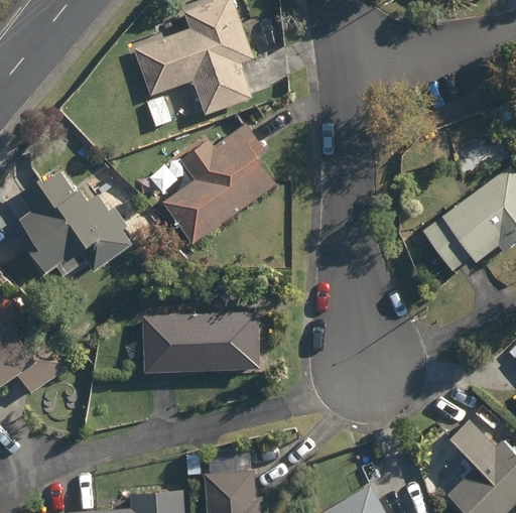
[(192,80),(204,112),(251,97),(240,62),(253,57),(233,0),(216,0),(186,10),(191,28),(134,47),(150,94),(192,80)]
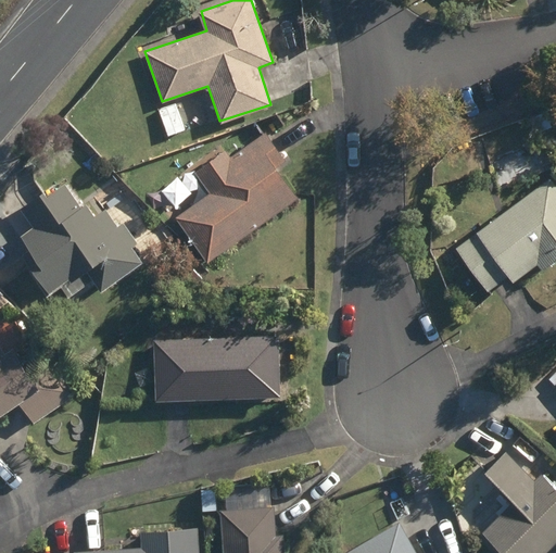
[(158,109),(168,135),(185,128),(174,102),(158,109)]
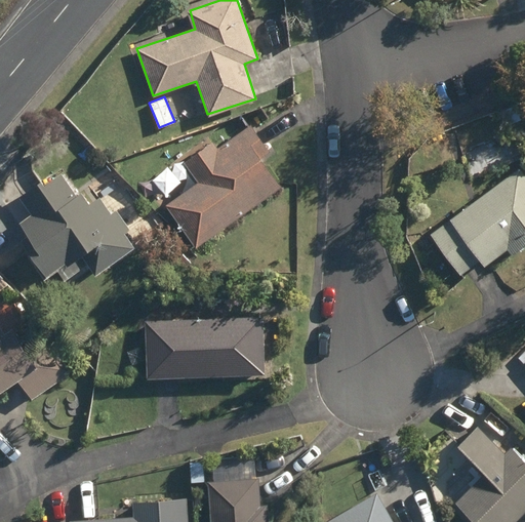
[(502,110),(510,124),(521,119),(514,105),(502,110)]
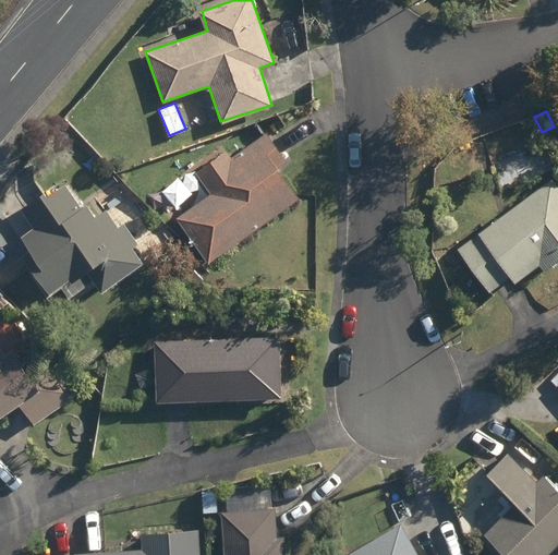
[(174,219),(207,265),(299,197),(278,169),(288,163),(268,133),(233,158),(228,149),(196,172),(211,192),(174,219)]
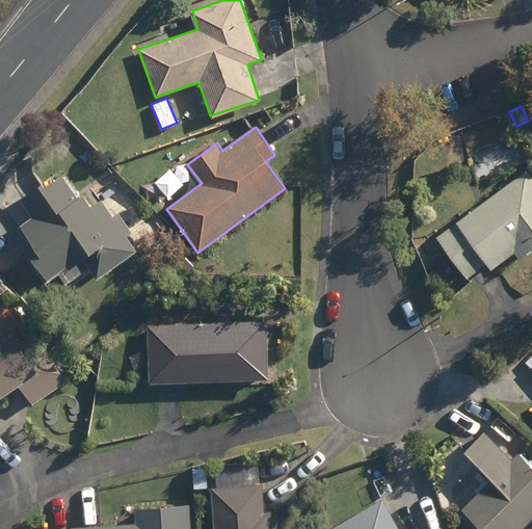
[(171,132),(175,141),(188,137),(185,128),(171,132)]
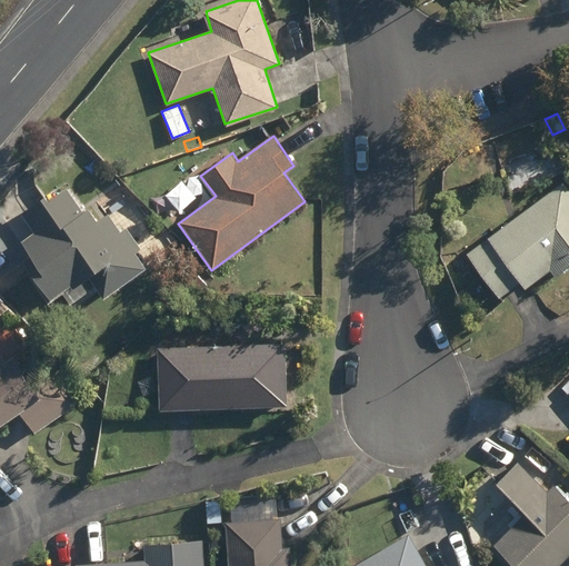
[(467,254),(499,296),(520,281),(525,288),(549,270),(553,277),(568,265),(568,188),(565,182),(467,254)]
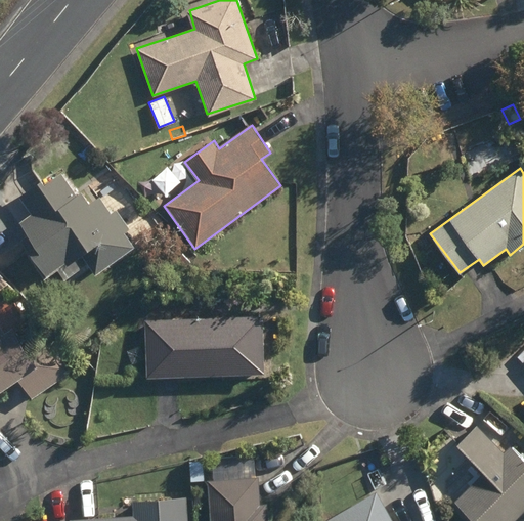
[(55,269),(63,280),(87,263),(95,275),(133,250),(123,233),(129,228),(116,210),(111,214),(98,197),(89,204),(81,192),(76,196),(60,174),(43,187),(39,181),(18,196),(32,215),(20,223),(30,236),(18,244),(42,278),(55,269)]
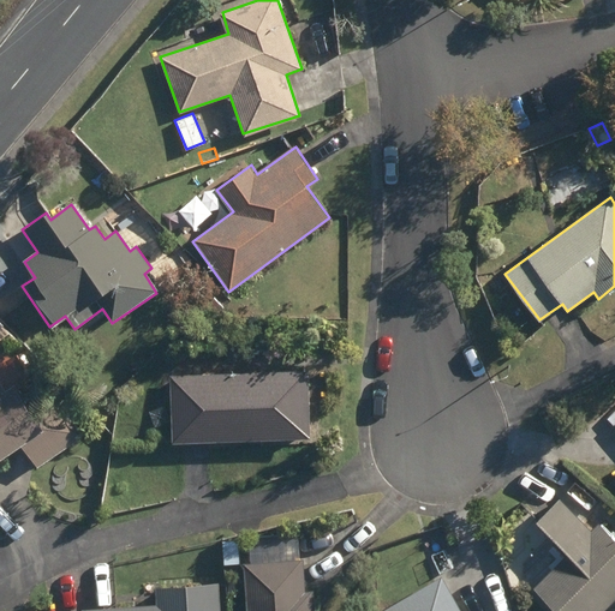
[(208,304),(216,312),(230,300),(221,292),(208,304)]
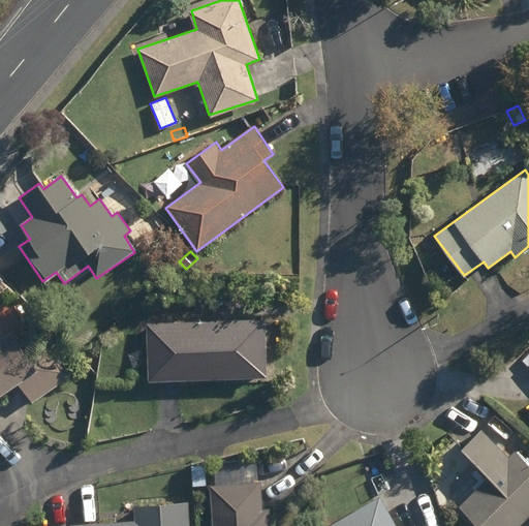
[(146,323),(148,381),(267,377),(265,319),(146,323)]
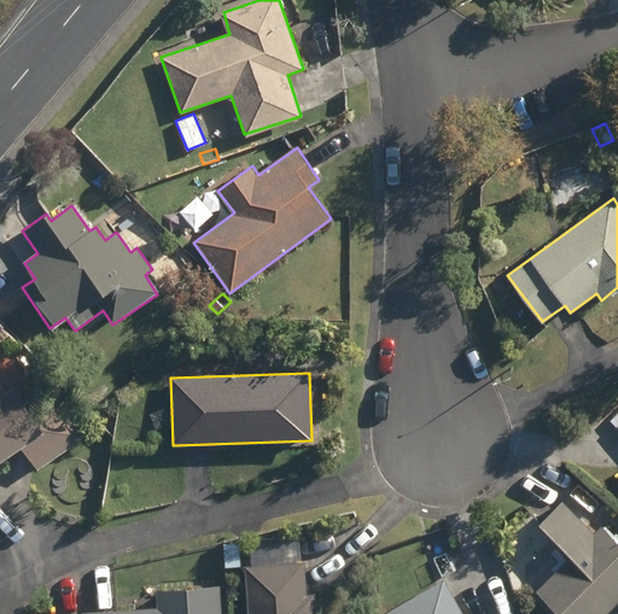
[(4,393),(0,386),(0,461),(24,446),(38,467),(80,442),(77,439),(83,436),(53,387),(23,405),(12,389),(4,393)]
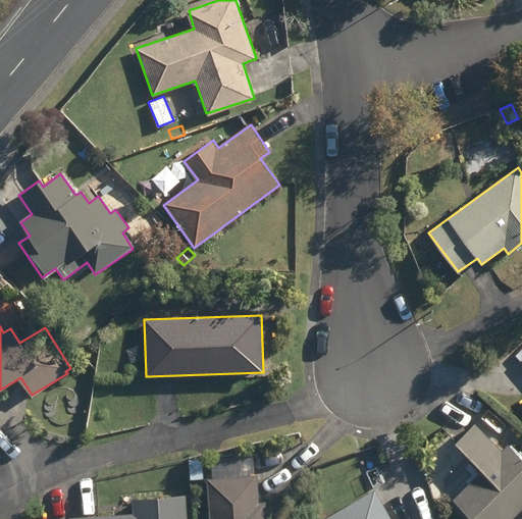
[(511,518),(521,508),(521,463),(505,447),(500,452),(474,426),(456,446),(481,470),(452,501),(469,518),(511,518)]
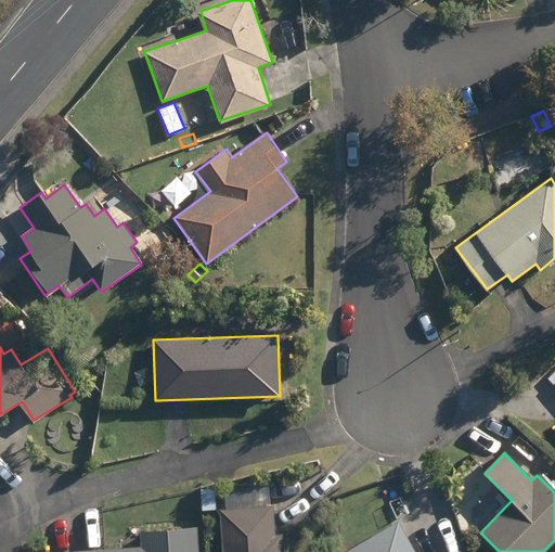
[(231,480),(217,482),(219,502),(233,502),(231,480)]
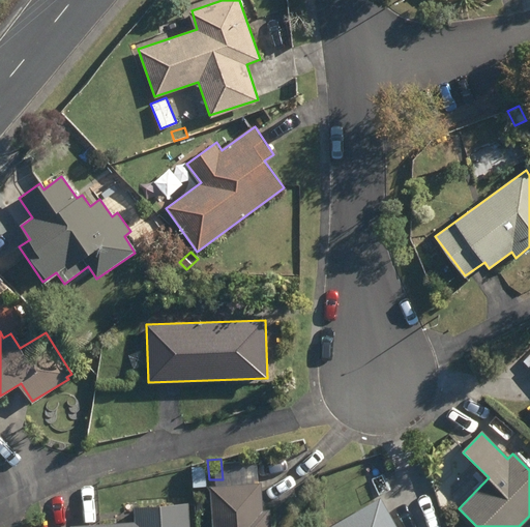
[(365,471),(372,475),(379,473),(380,465),(374,460),(366,464),(365,471)]
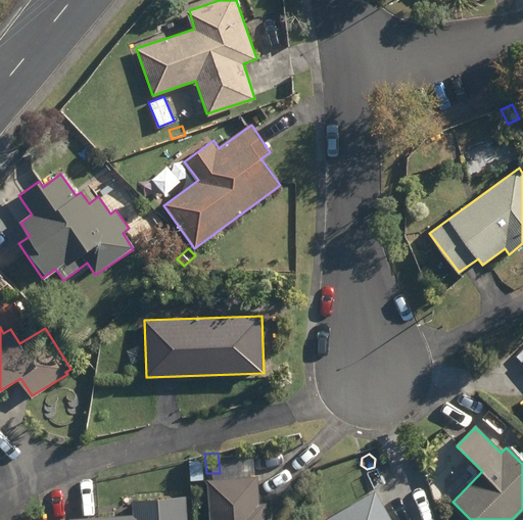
[(207,479),(209,519),(267,519),(267,504),(260,504),(258,477),(207,479)]
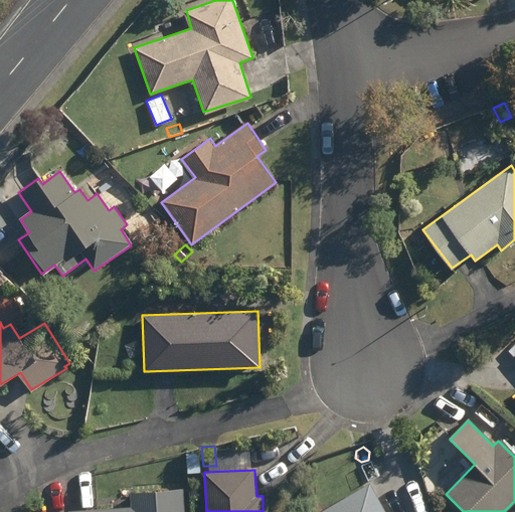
[(320,511),(383,511),(369,485),(320,511)]
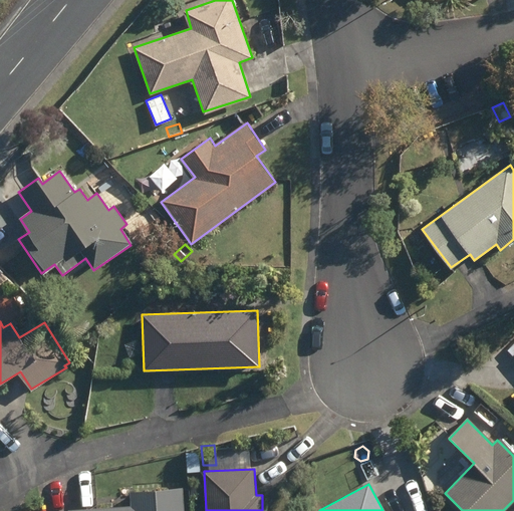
[(68,510),(183,510),(182,487),(131,491),(132,506),(68,510)]
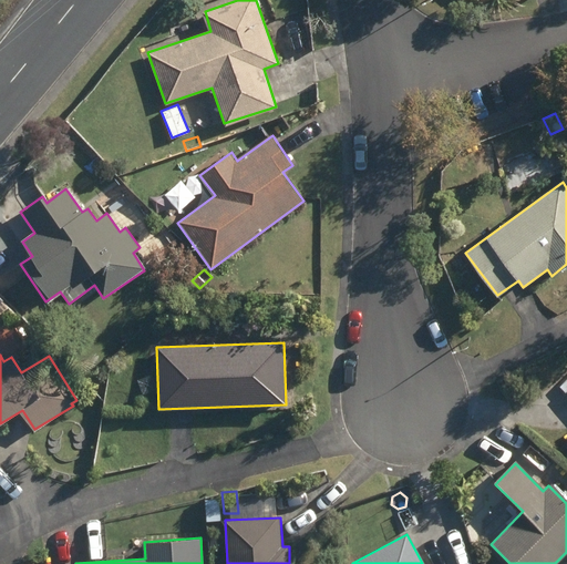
All buildings are outlined.
